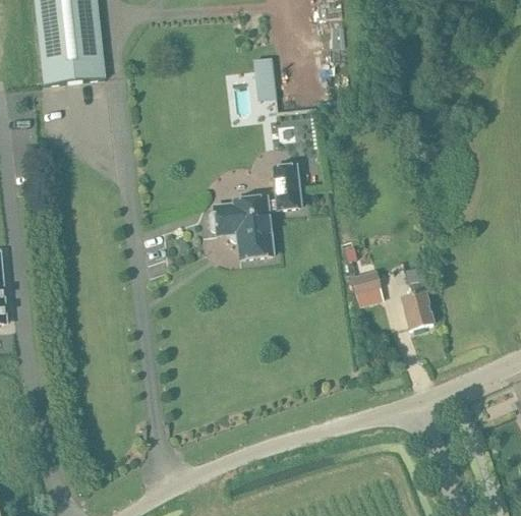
[(36,0),(43,83),(104,79),(98,0),(36,0)]
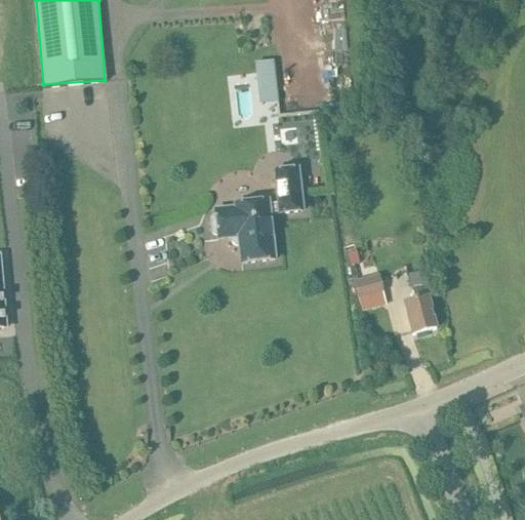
[(259,101),(278,98),(274,57),(255,60),(259,101)]
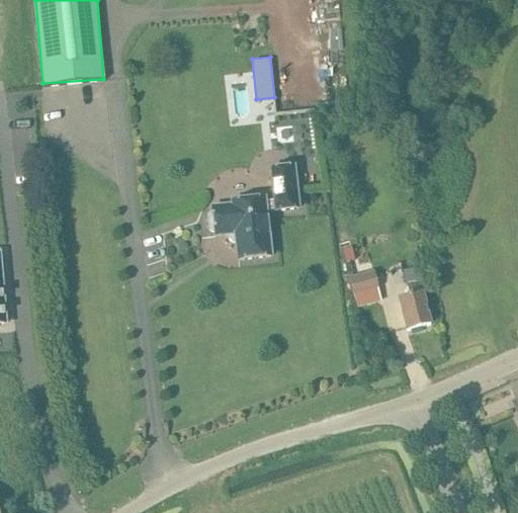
[(299,205),(294,161),(268,164),(272,197),(265,198),(264,194),(232,198),(233,201),(212,203),(213,208),(209,208),(206,211),(208,227),(211,229),(216,229),(216,232),(236,229),(238,255),(271,252),(266,207),(273,206),(273,208),(299,205)]
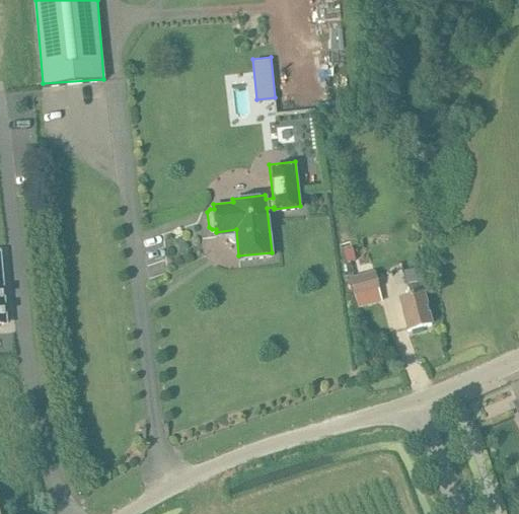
[(431,320),(423,291),(417,265),(402,268),(410,295),(400,297),(408,326),(431,320)]
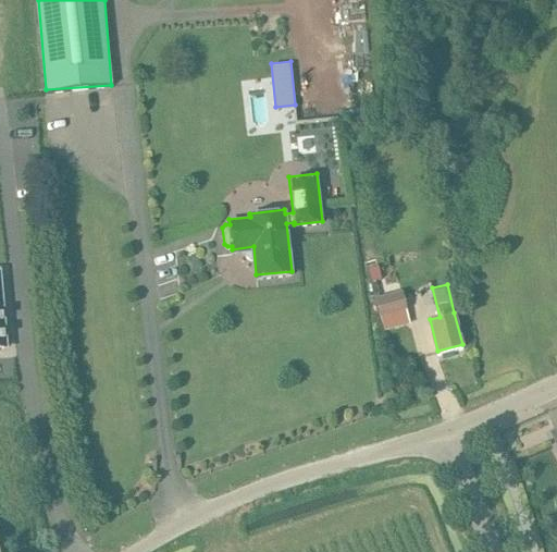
[(378,313),(406,306),(401,287),(373,294),(378,313)]
